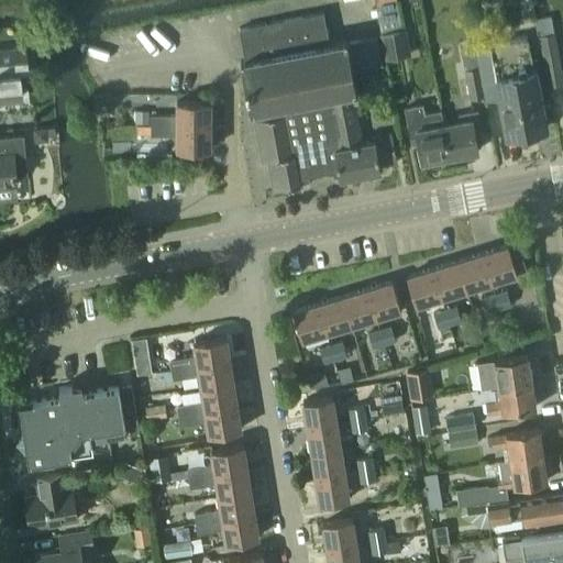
[(531,0),(520,0),(523,17),(534,14),(531,0)]
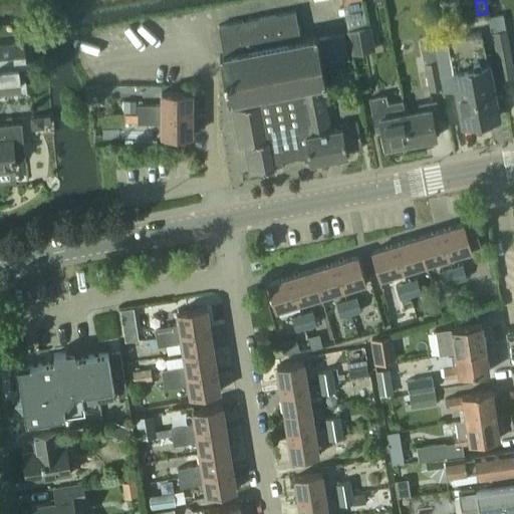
[(362,1),(343,4),(347,30),(366,26),(362,1)]
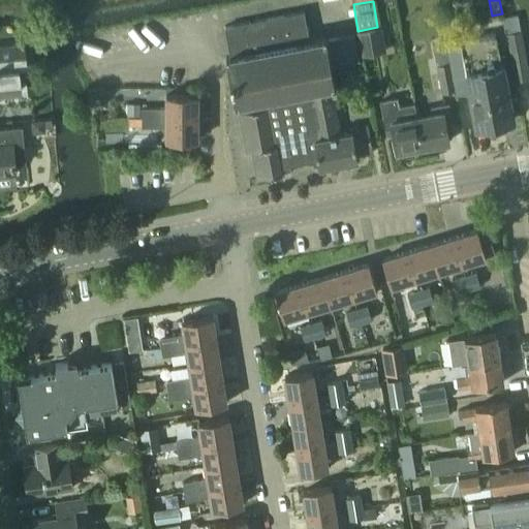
[(303,12),(223,28),(229,57),(224,58),(232,98),(332,80),(329,65),(359,60),(353,34),(324,39),(308,42),(303,12)]
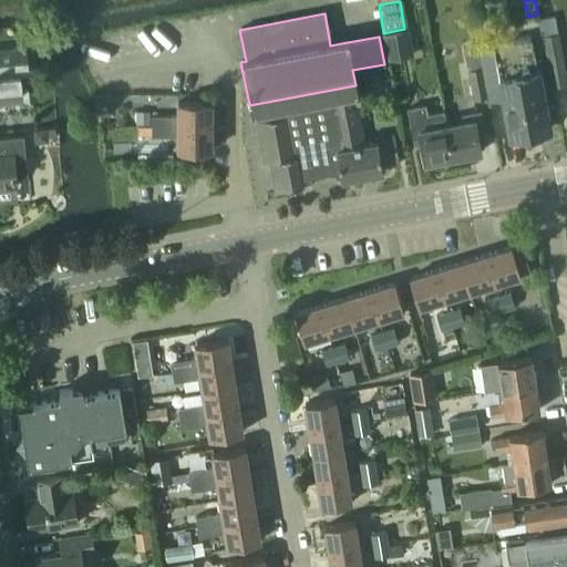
[(557,33),(556,24),(543,28),(545,35),(543,35),(553,88),(566,84),(566,76),(559,33),(557,33)]
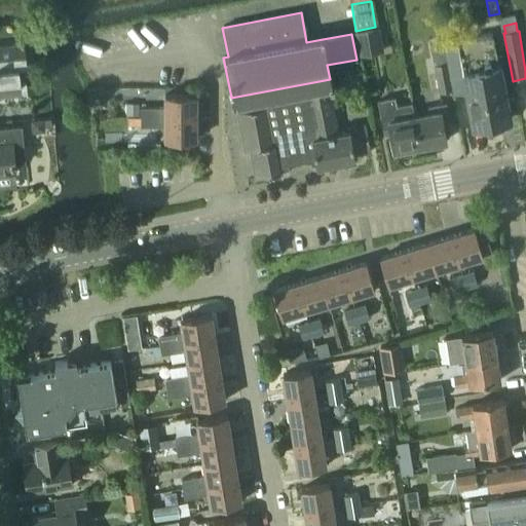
[(381,52),(377,29),(354,33),(359,55),(381,52)]
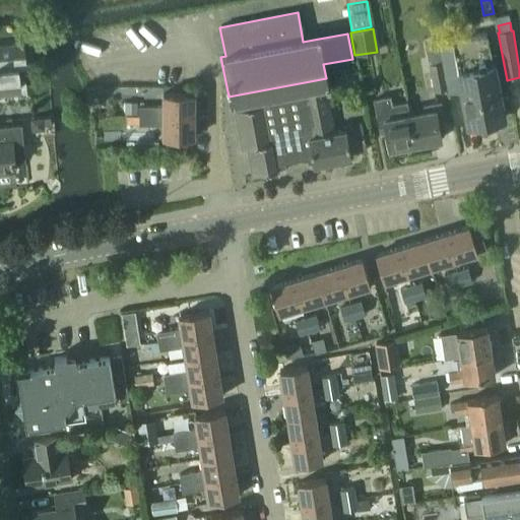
[(442,62),(441,63),(446,89),(447,88),(448,92),(462,89),(468,125),(504,119),(488,31),(452,39),(451,33),(437,36),(442,62)]
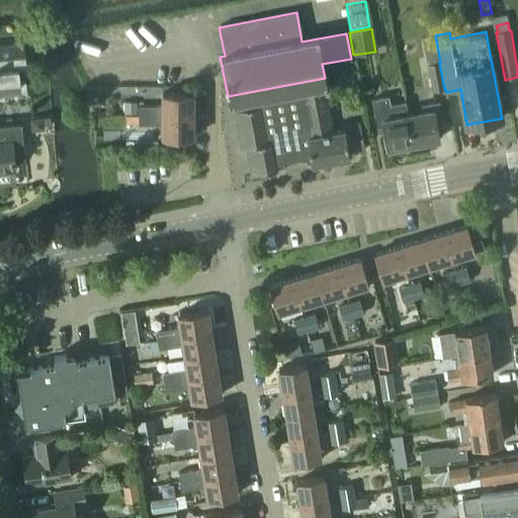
[(26,63),(24,42),(0,45),(0,89),(21,87),(19,64),(26,63)]
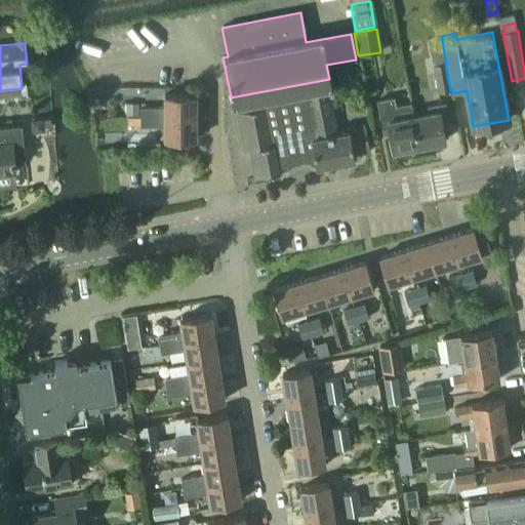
[(445,64),(434,66),(439,92),(450,90),(445,64)]
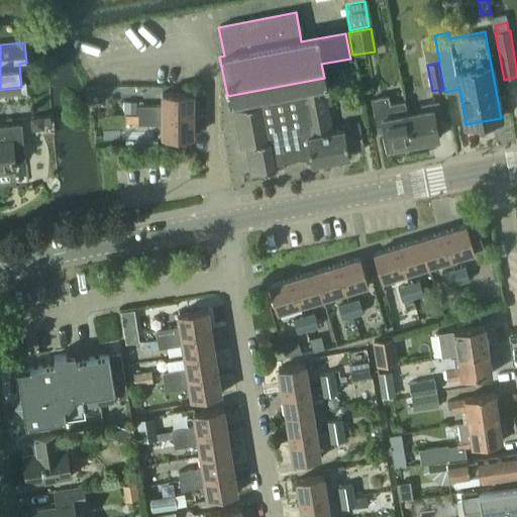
[(275,163),(310,156),(307,138),(331,133),(324,96),(329,96),(327,84),(325,85),(324,78),(227,96),(228,103),(235,102),(237,110),(232,111),(239,149),(246,147),(251,174),(276,170),(275,163)]
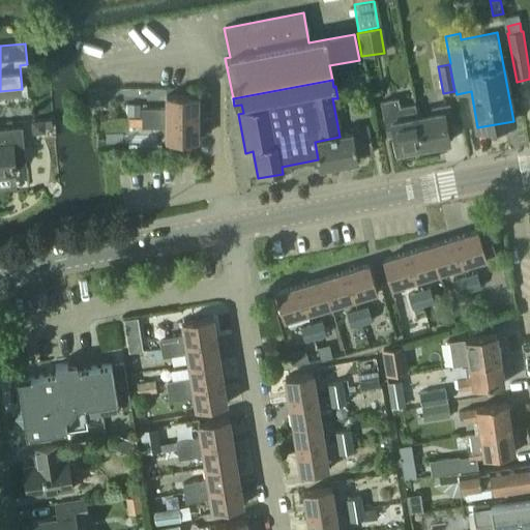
[(122,117),(121,91),(99,92),(100,118),(122,117)]
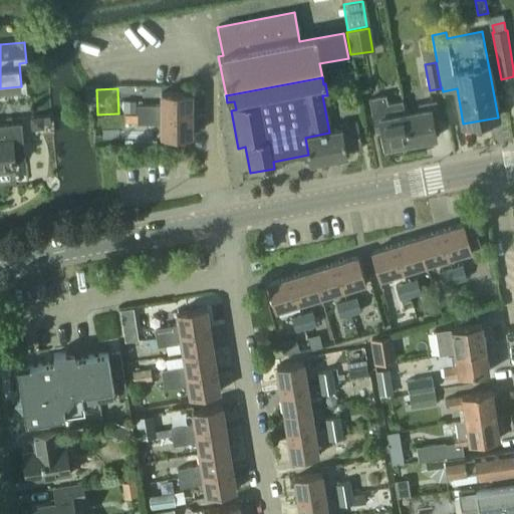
[(161,104),(138,104),(138,113),(191,114),(191,93),(161,93),(161,104)]
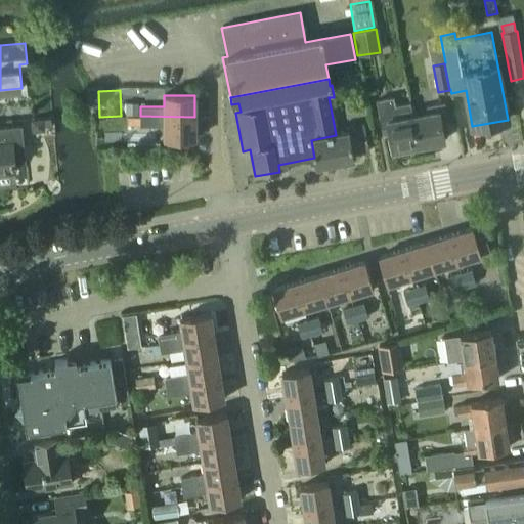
[(393,99),(377,102),(379,118),(380,118),(383,133),(389,132),(392,149),(402,147),(402,149),(418,147),(417,145),(411,117),(409,104),(394,107),(393,99)]
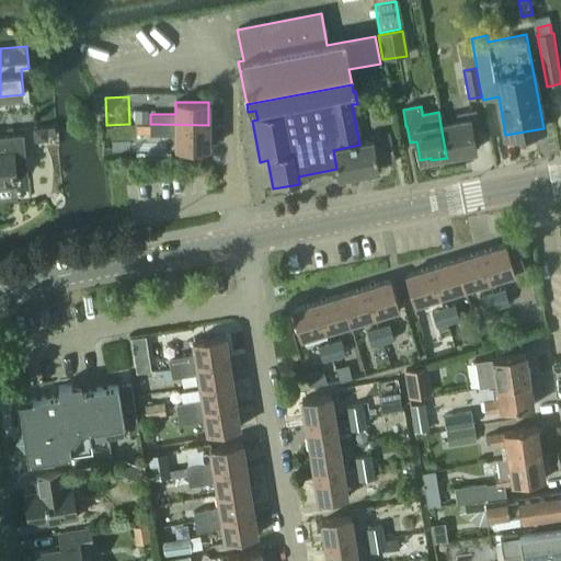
[(135,110),(135,123),(149,123),(149,110),(135,110)]
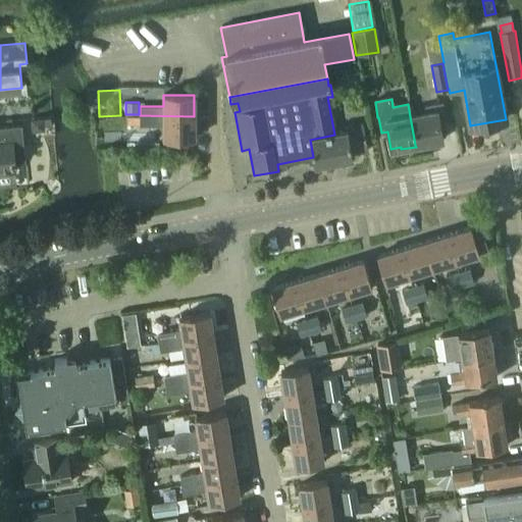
[(426,113),(410,116),(415,145),(416,147),(430,144),(430,142),(442,140),(439,122),(446,121),(442,105),(425,108),(426,113)]
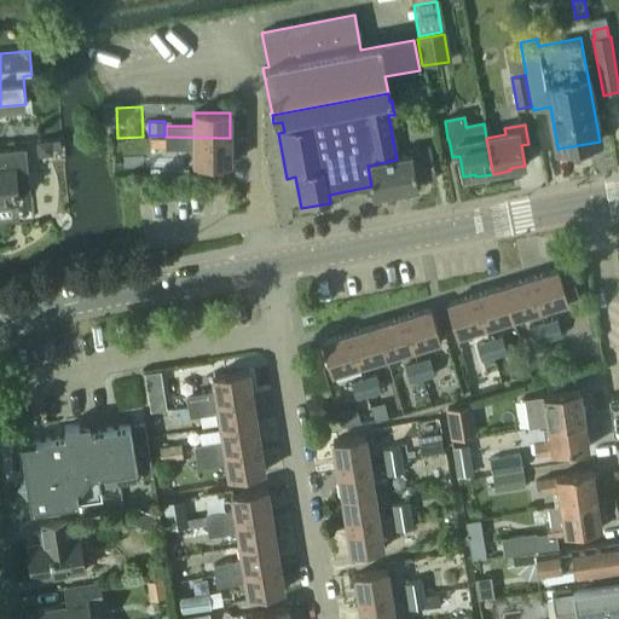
[(230,138),(166,137),(166,149),(194,149),(194,166),(230,166),(230,138)]
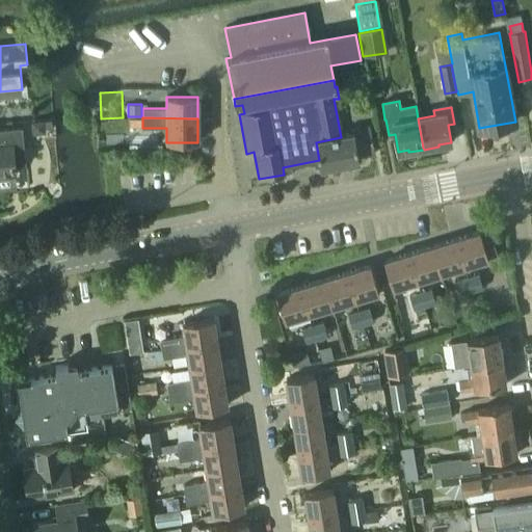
[(45,120),(31,122),(33,134),(46,133),(46,128),(52,128),(51,121),(45,121),(45,120)]
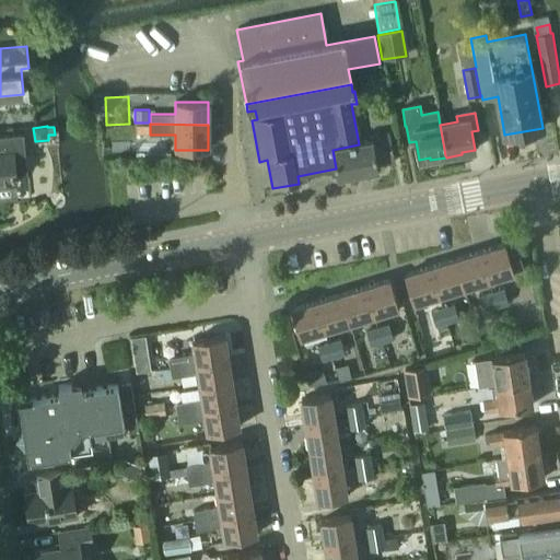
[(333,150),(336,168),(338,176),(378,168),(377,164),(395,161),(389,133),(370,138),(371,142),(359,144),(333,150)]
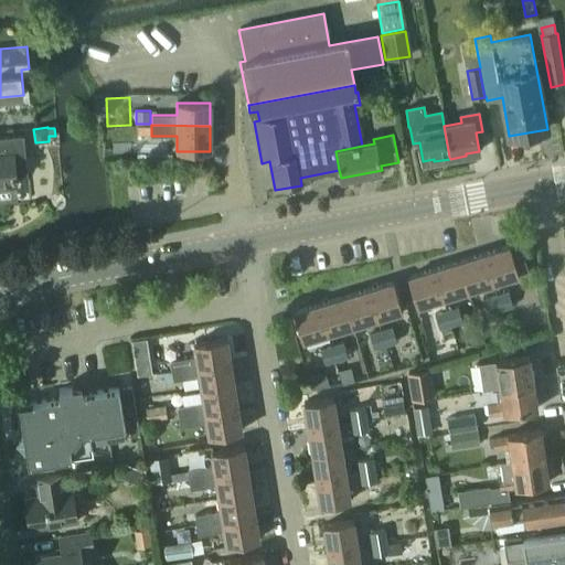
[(28,173),(24,136),(0,138),(0,185),(17,184),(16,174),(28,173)]
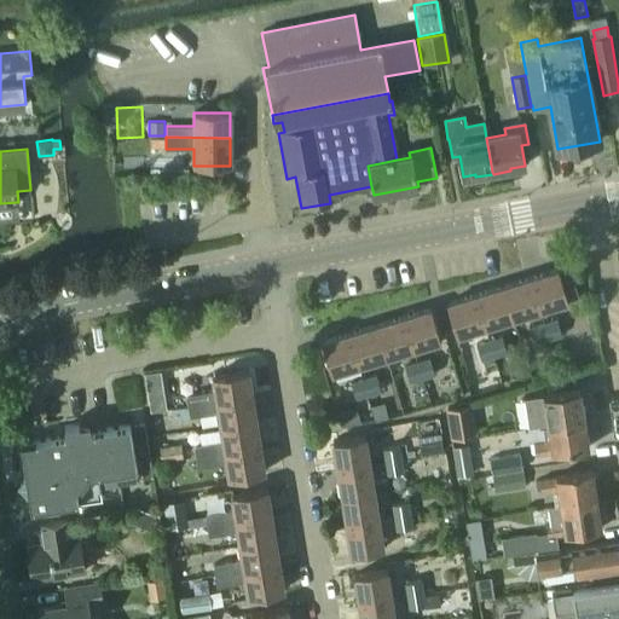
[(56,161),(36,163),(41,214),(62,212),(56,161)]
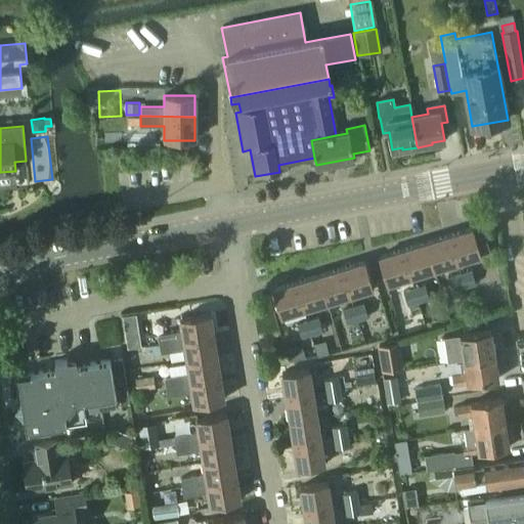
[(482,224),(450,234),(460,262),(490,252),(482,224)]
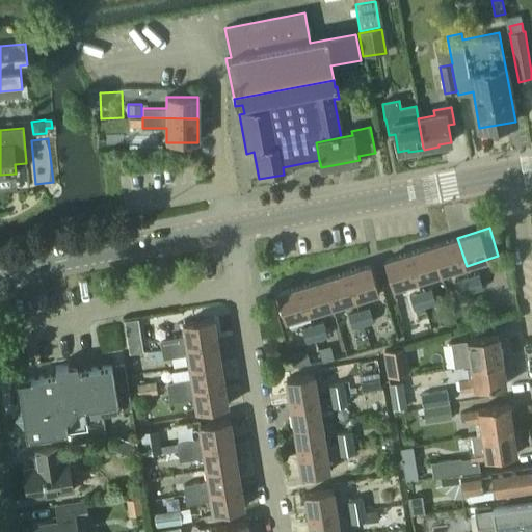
[(457,238),(433,245),(442,273),(467,266),(457,238)]
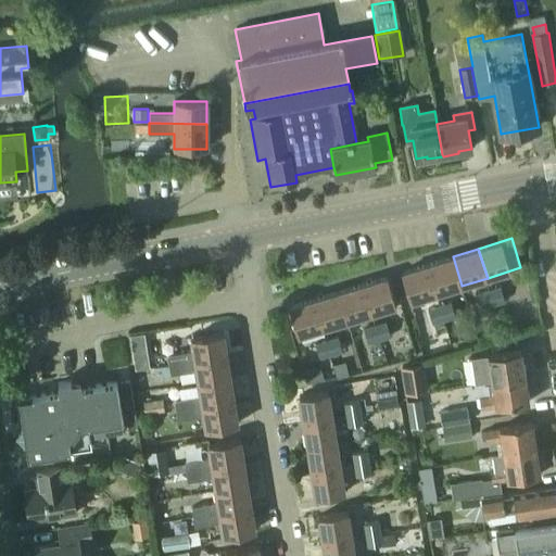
[(453,256),(429,264),(438,293),(462,286),(453,256)]
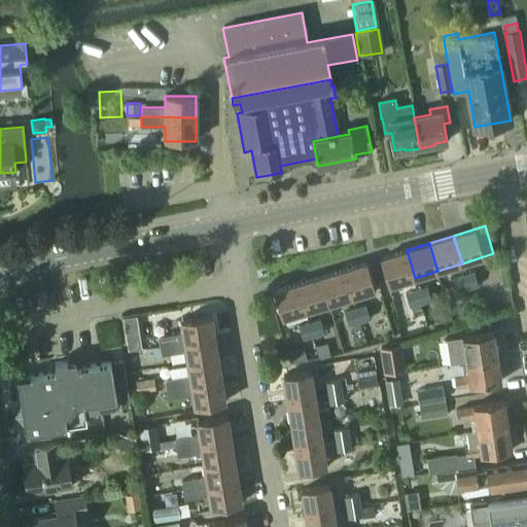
[(389,285),(415,278),(407,250),(381,257),(389,285)]
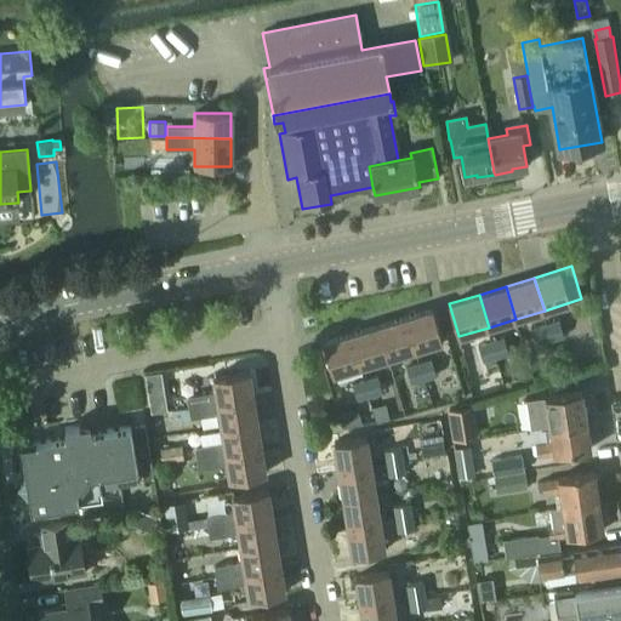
[(433,308),(406,317),(417,351),(443,342),(433,308)]
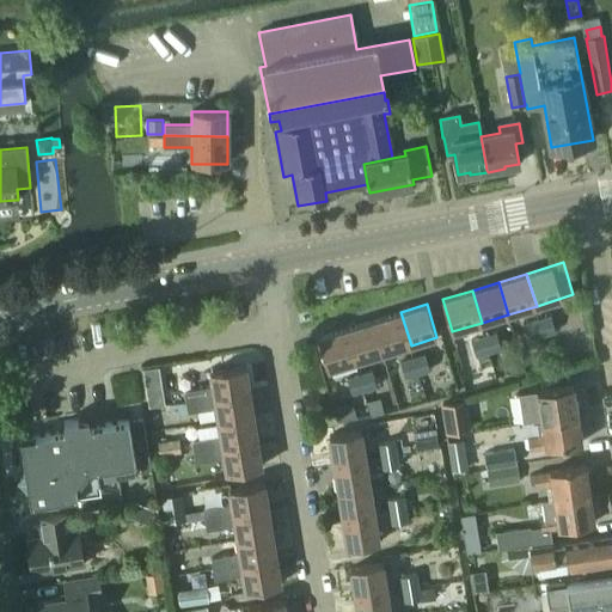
[(374,320),(384,354),(411,346),(401,312),(374,320)]
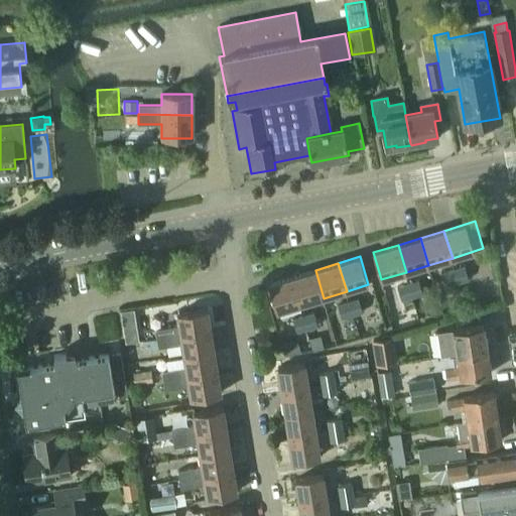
[(465,265),(454,268),(459,283),(469,280),(465,265)]
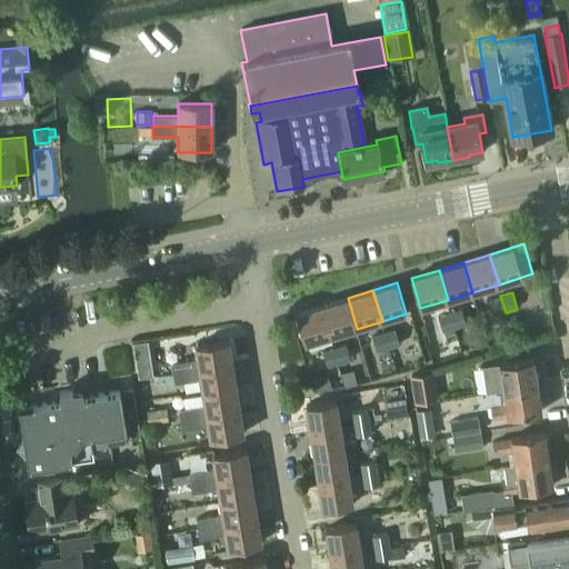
[(500,296),(489,299),(493,316),(506,312),(500,296)]
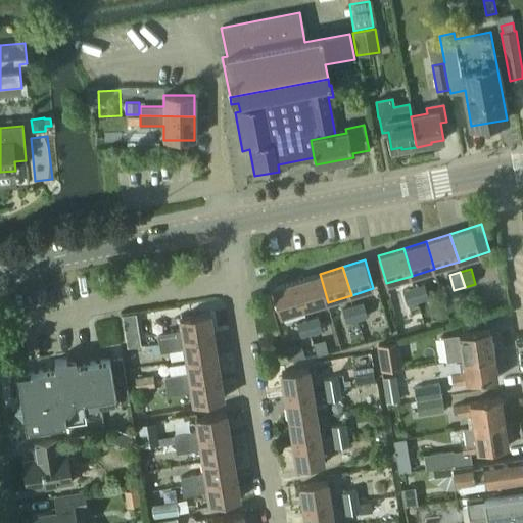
[(303,310),(328,302),(320,274),(295,281),(303,310)]
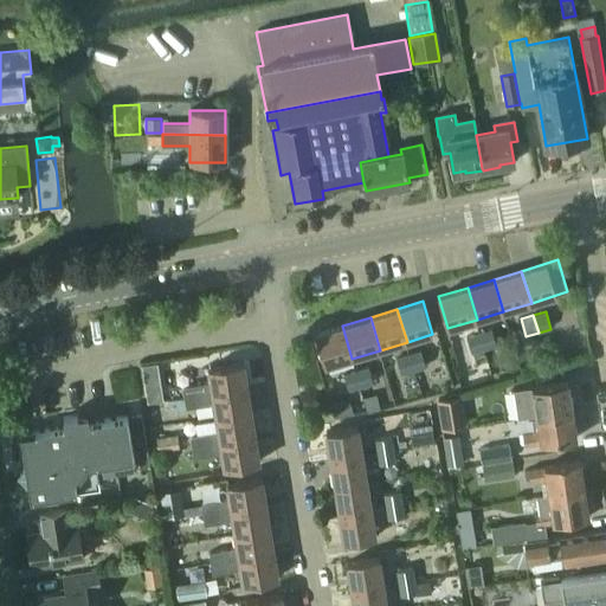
[(352,359),(342,326),(315,334),(326,367),(352,359)]
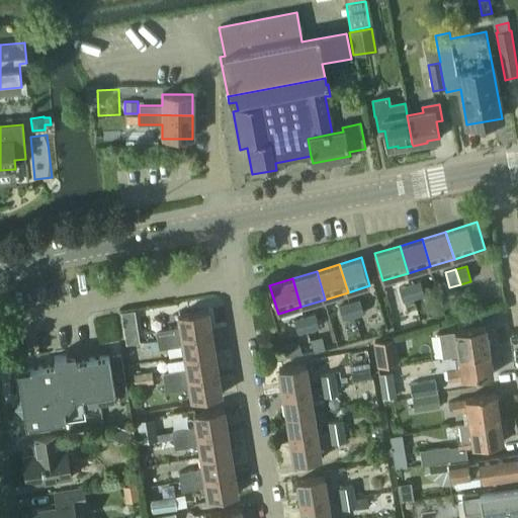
[(420,280),(410,283),(414,298),(425,295),(420,280)]
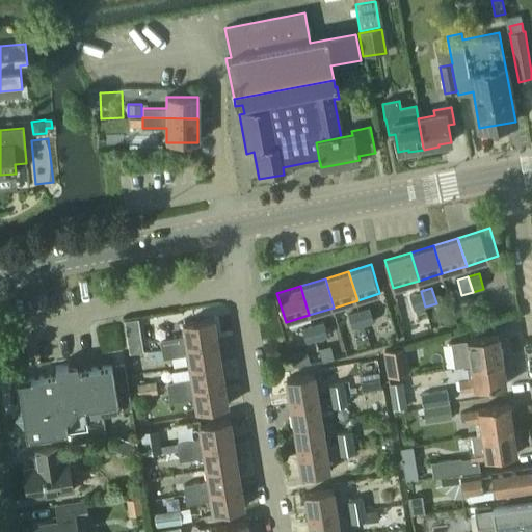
[(421,291),(409,294),(418,320),(409,323),(414,336),(422,333),(422,334),(432,329),(425,307),(421,291)]
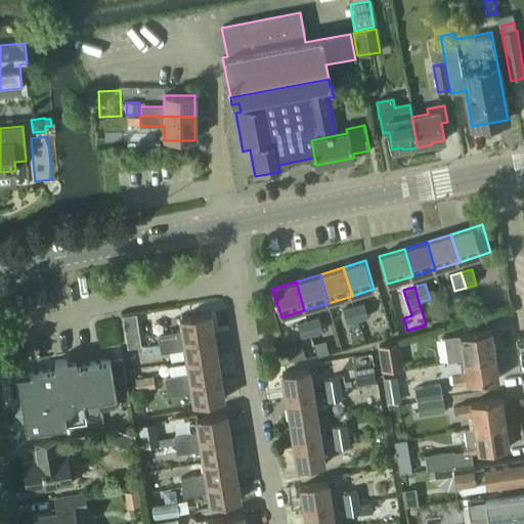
[(364,302),(353,305),(358,320),(368,317),(364,302)]
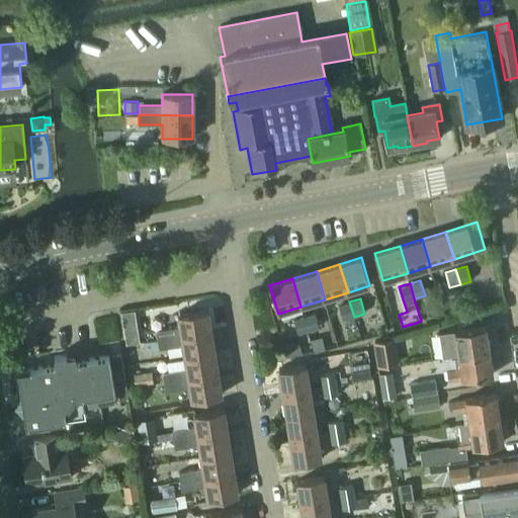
[(349,301),(339,305),(343,320),(349,319),(350,324),(355,322),(354,317),(349,301)]
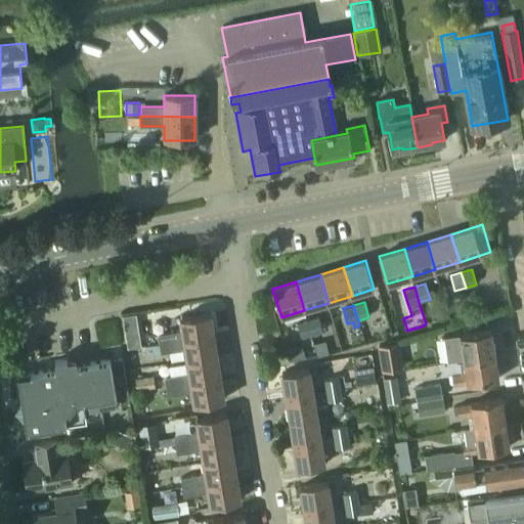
[(182,330),(158,334),(159,343),(214,335),(211,312),(181,317),(182,330)]
